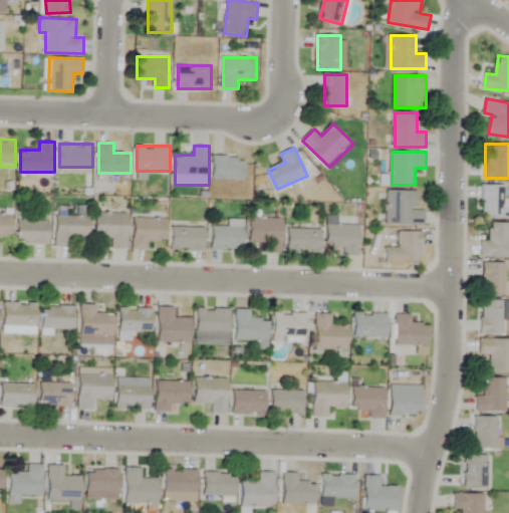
[(214,179),(246,180),(246,157),(214,156),(214,179)]
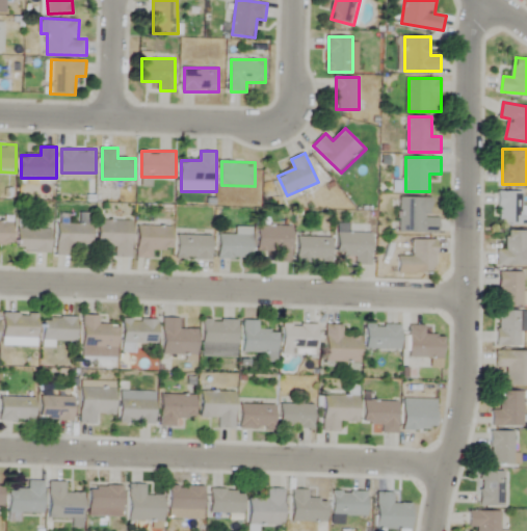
[(526,205),(524,205),(524,191),(501,191),(501,226),(526,224),(526,205)]
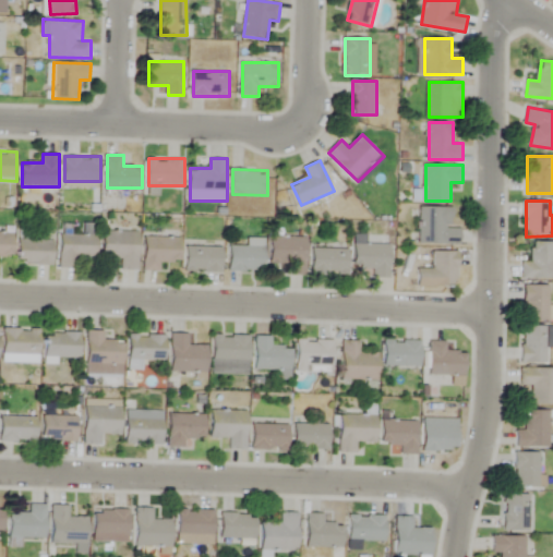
[(421,207),(421,244),(463,244),(463,228),(454,228),(454,207),(421,207)]
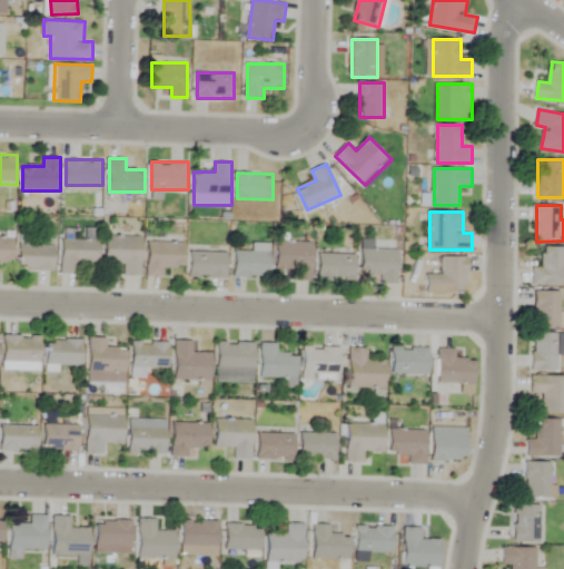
[(144,235),(106,235),(106,263),(126,263),(126,275),(144,275),(144,235)]
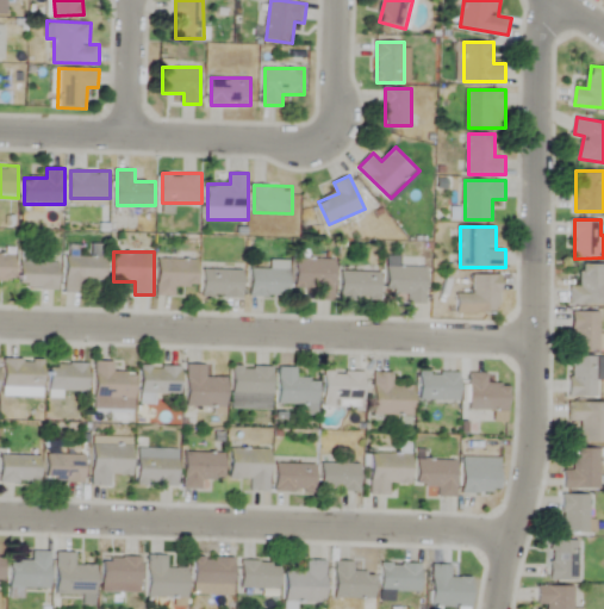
[(0,278),(16,279),(16,254),(0,254),(0,278)]
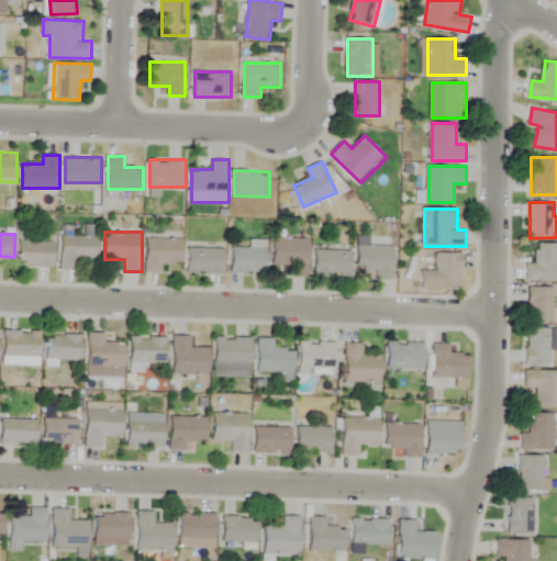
[(78,257),(100,257),(100,236),(63,236),(63,269),(78,269),(78,257)]
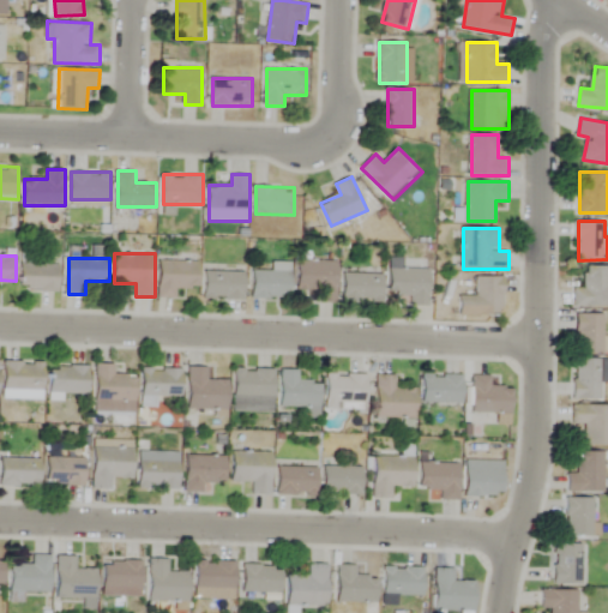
[(200,260),(161,260),(161,298),(179,298),(179,288),(200,288),(200,260)]
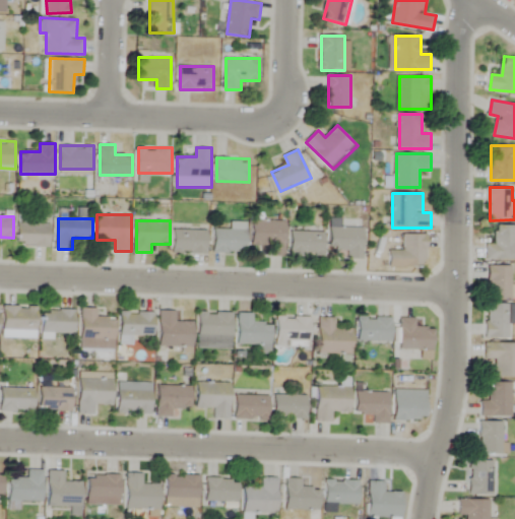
[(254,244),(271,244),(271,256),(286,256),(286,220),(254,220),(254,244)]
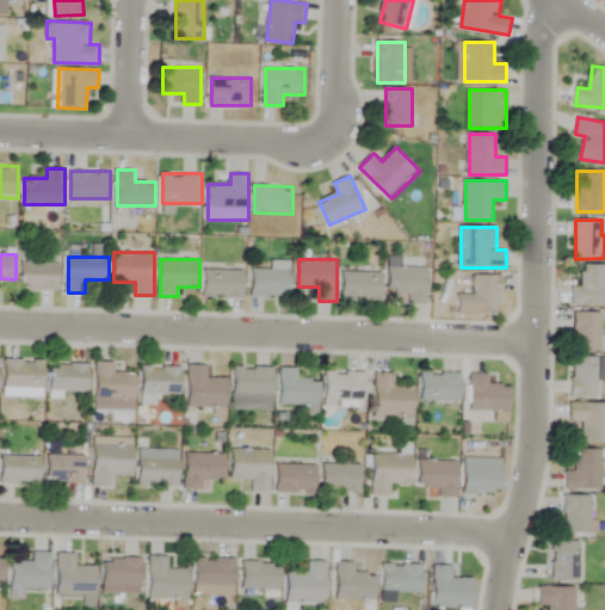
[(253,296),(291,296),(291,260),(273,260),(273,269),(253,269),(253,296)]
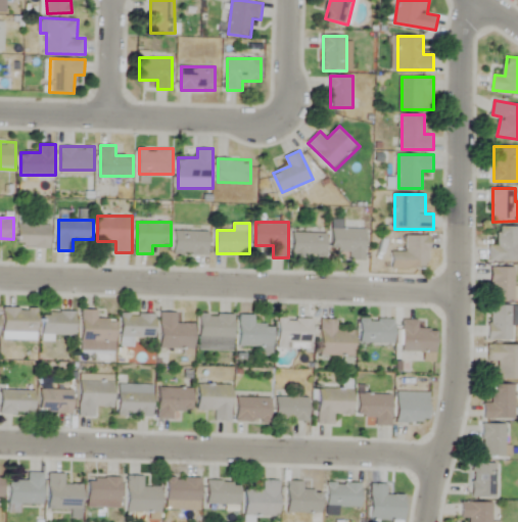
[(51,246),(51,224),(18,224),(18,246),(51,246)]
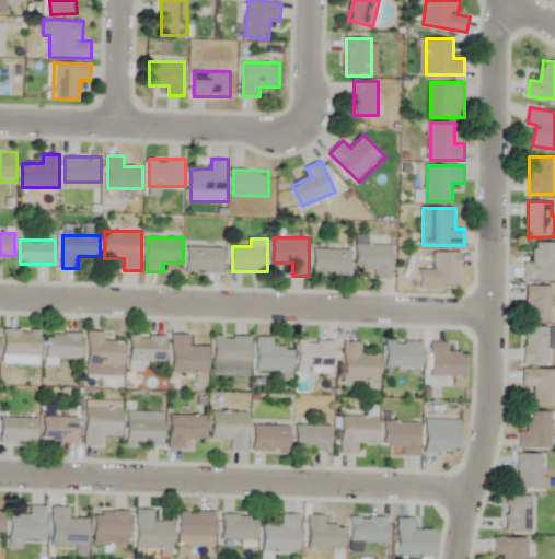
[(554,242),(535,242),(535,261),(525,261),(525,280),(554,280),(554,242)]
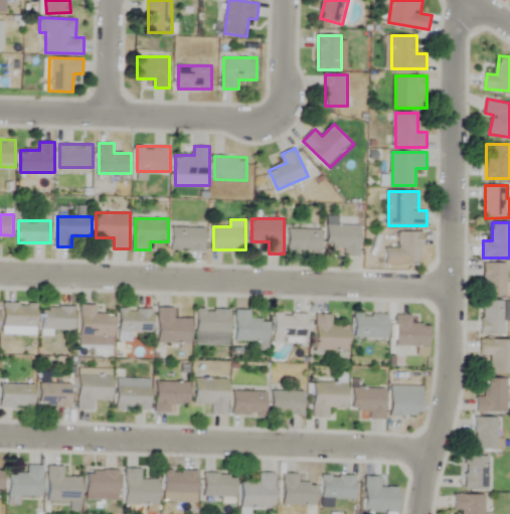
[(346,257),(362,257),(362,225),(329,225),(329,247),(346,247),(346,257)]
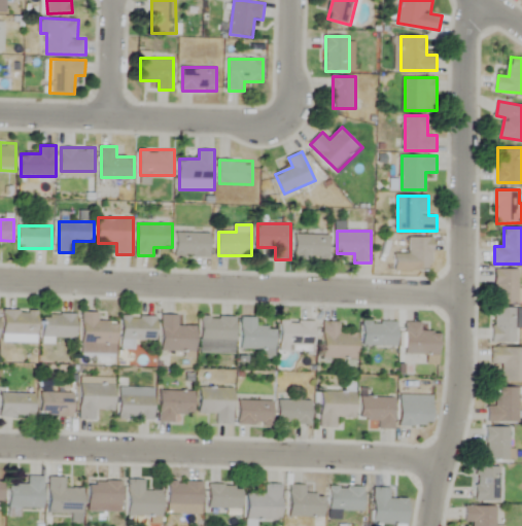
[(177,256),(211,256),(211,232),(177,232),(177,256)]
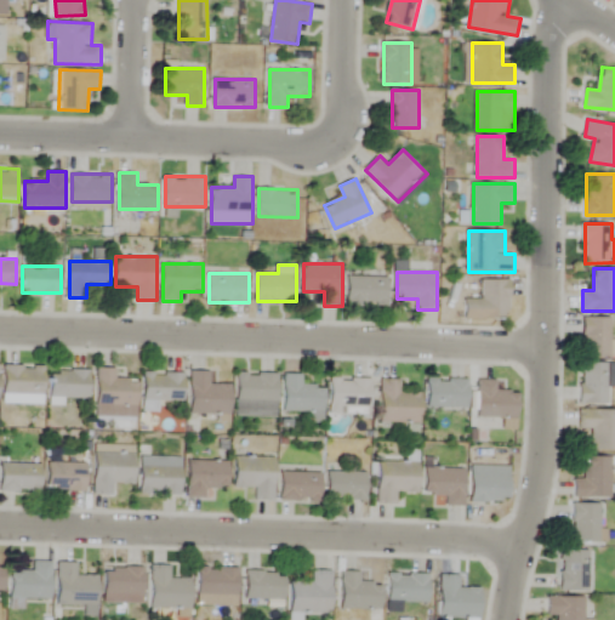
[(348,305),(389,305),(389,277),(348,277),(348,305)]
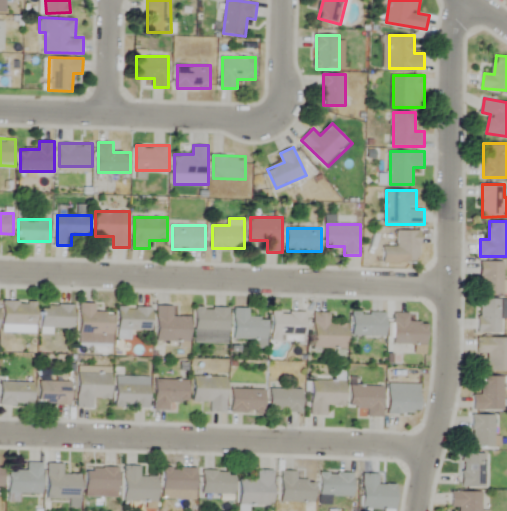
[(421,230),(399,230),(399,246),(385,246),(385,263),(421,263),(421,230)]
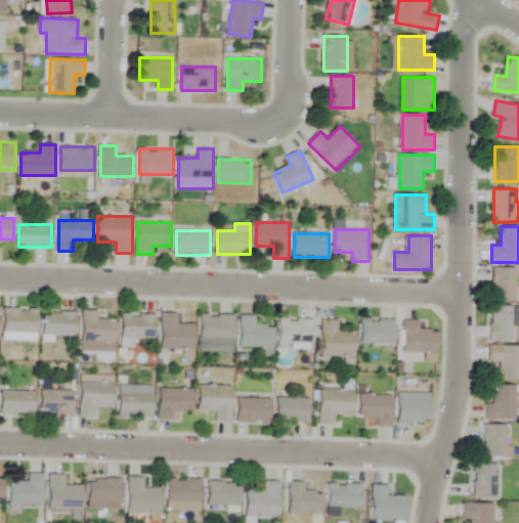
[(517,268),(494,268),(494,300),(517,300),(517,268)]
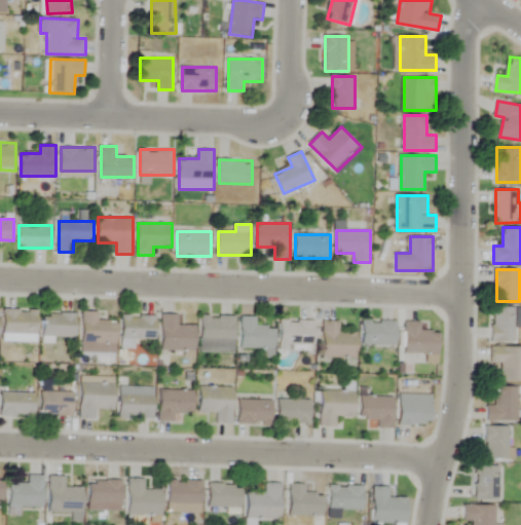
[(517,341),(517,307),(493,307),(493,341),(517,341)]
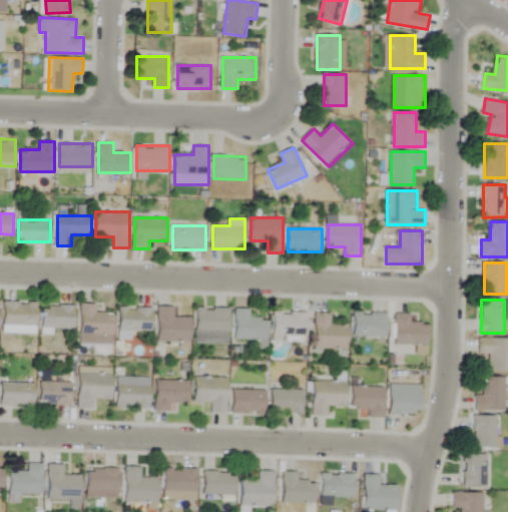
[(4,325),(37,325),(37,302),(4,302),(4,325)]
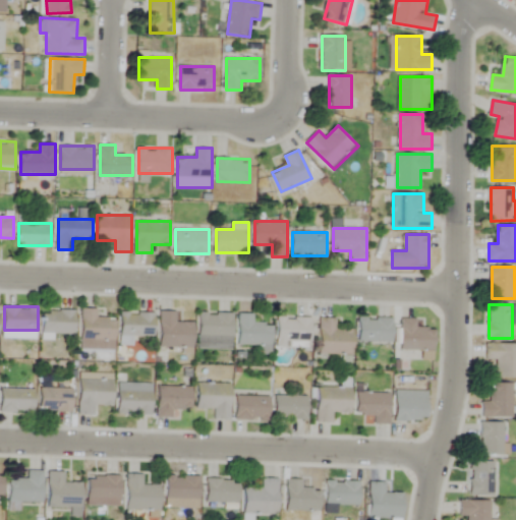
[(82,349),(116,349),(117,318),(99,318),(99,308),(83,308),(82,349)]
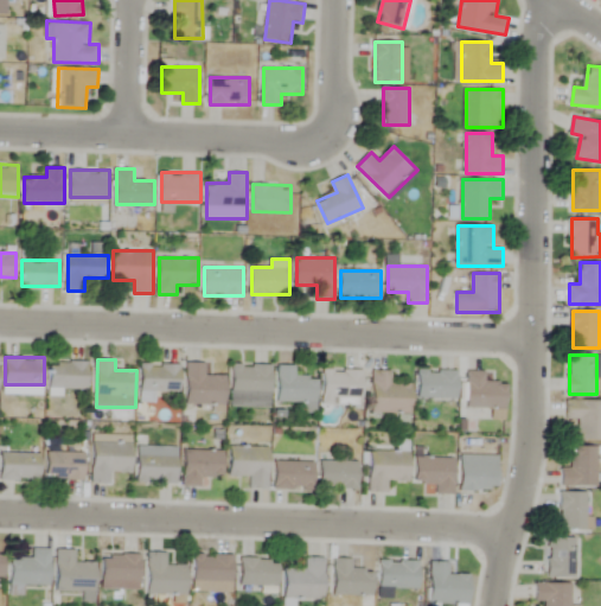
[(89,388),(89,361),(51,361),(51,388),(89,388)]
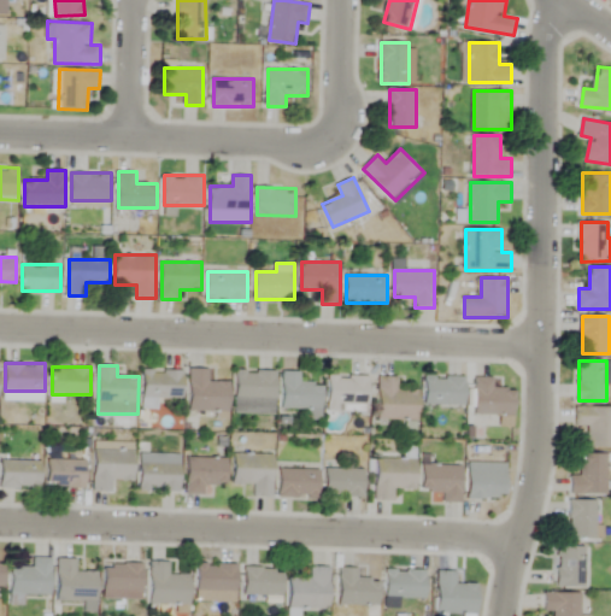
[(230,410),(230,381),(210,381),(210,368),(191,368),(191,410),(230,410)]
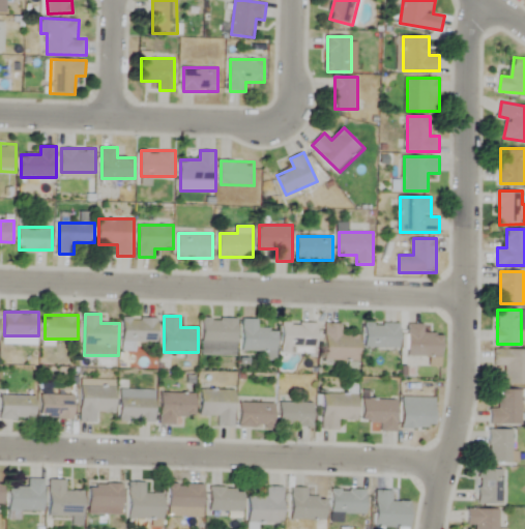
[(138,343),(159,343),(159,317),(124,317),(124,348),(138,348),(138,343)]
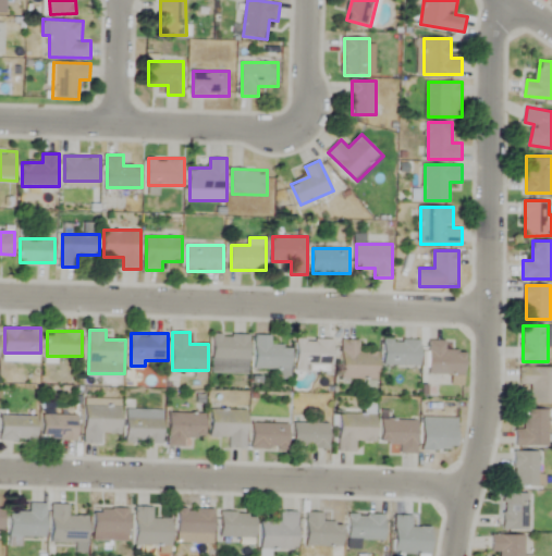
[(215,373),(249,373),(249,334),(215,334),(215,373)]
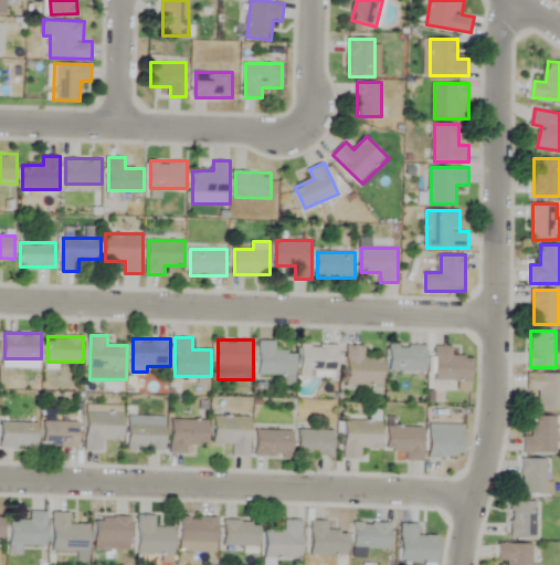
[(296,385),(297,351),(276,351),(277,341),(261,341),(260,374),(283,375),(282,384),(296,385)]
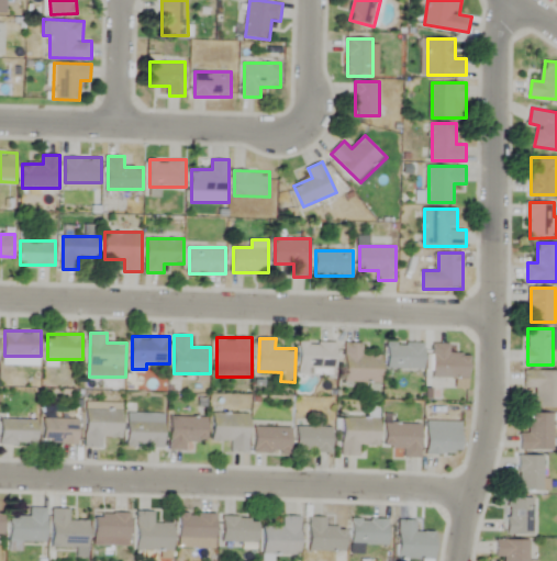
[(337,372),(337,343),(300,343),(300,372),(337,372)]
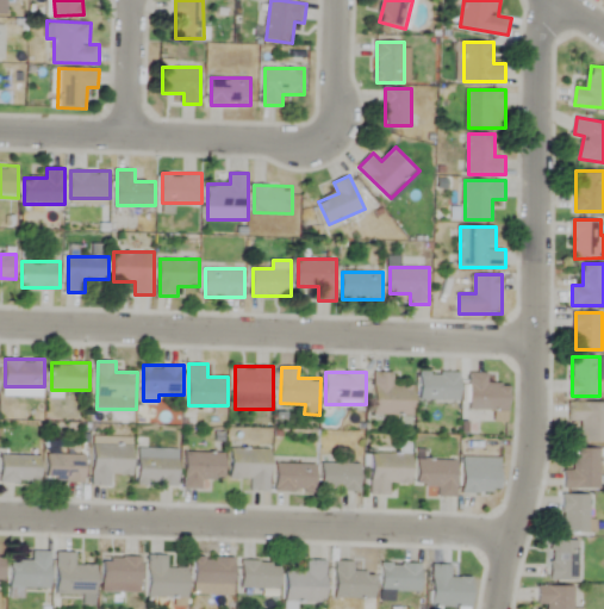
[(375,372),(375,414),(415,415),(416,385),(394,385),(394,372),(375,372)]
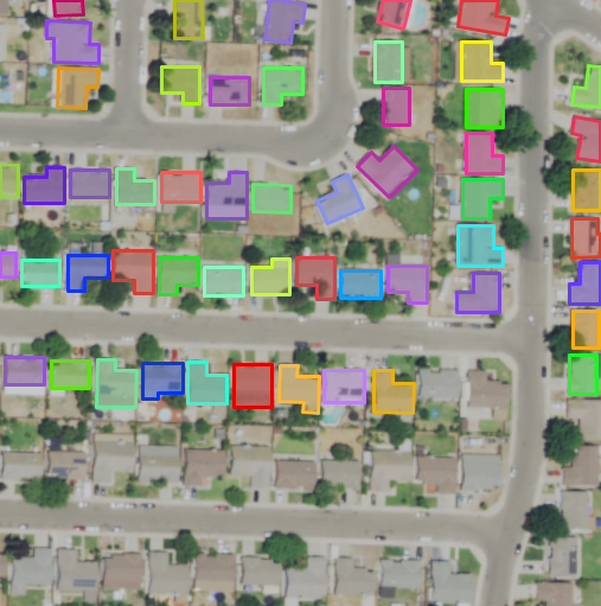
[(420,397),(459,397),(459,370),(420,370),(420,397)]
